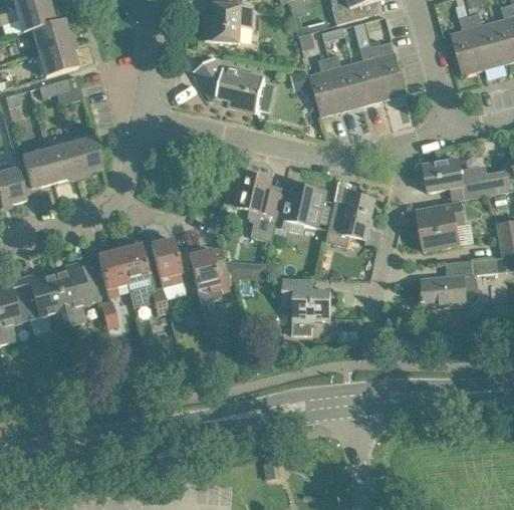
[(31,0),(14,5),(22,31),(31,28),(31,27),(54,20),(47,0),(31,0)]
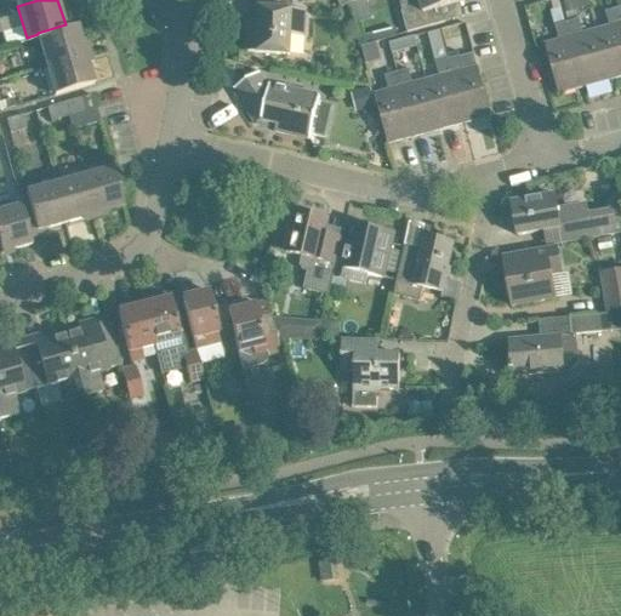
[(400,0),(408,28),(421,24),(444,18),(440,4),(455,0),(400,0)]
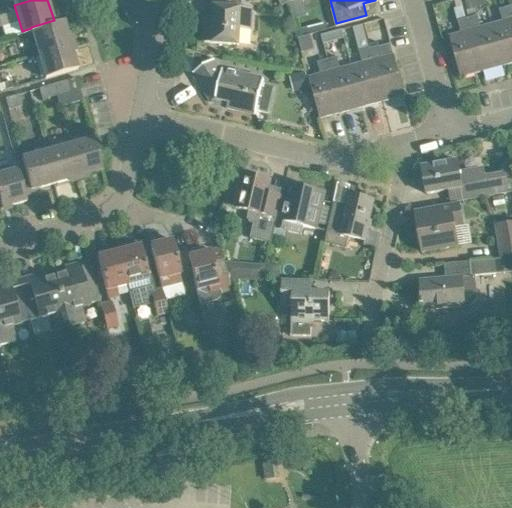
[(204,39),(224,40),(238,42),(239,26),(250,27),(251,5),(234,5),(214,3),(214,13),(203,12),(202,24),(205,24),(204,39)]
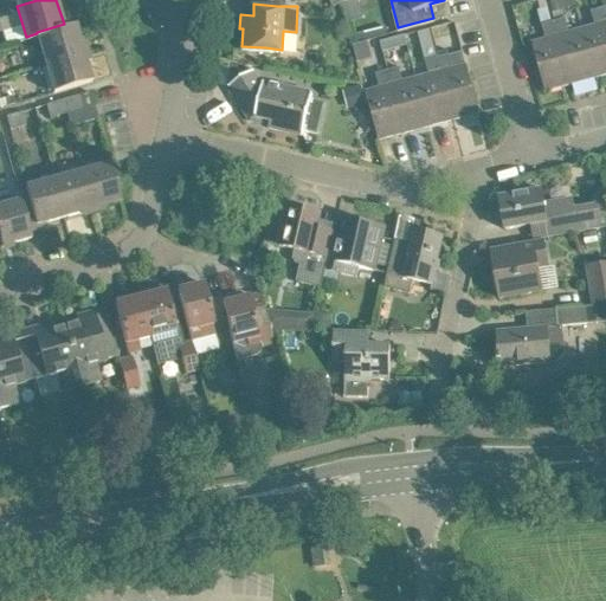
[(581,25),(595,73),(605,70),(605,17),(603,4),(591,7),(594,21),(581,25)]
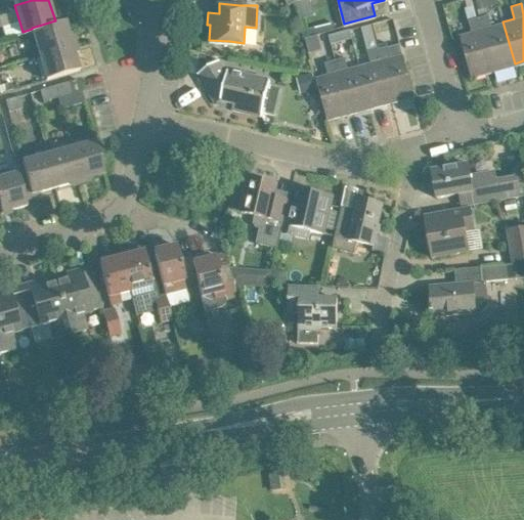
[(478,15),(493,70),(515,63),(503,22),(492,25),(488,12),(478,15)]
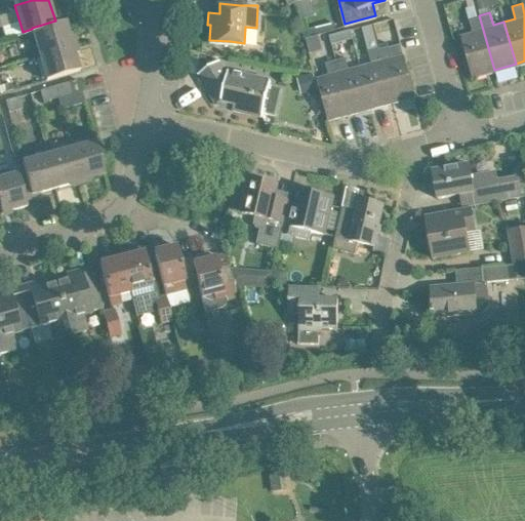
[(377,17),(380,42),(401,39),(398,14),(377,17)]
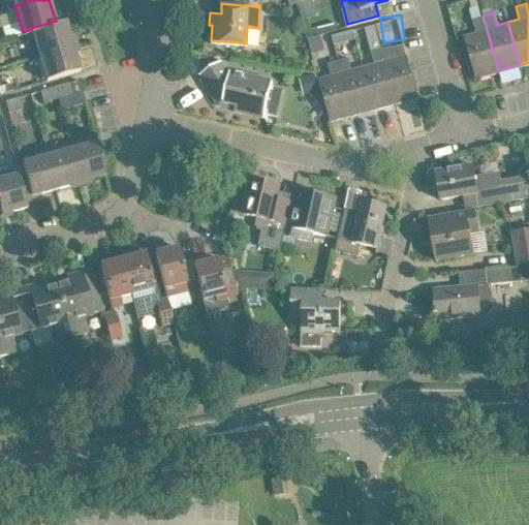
[(475,76),(498,70),(483,16),(472,19),(476,31),(464,34),(475,76)]
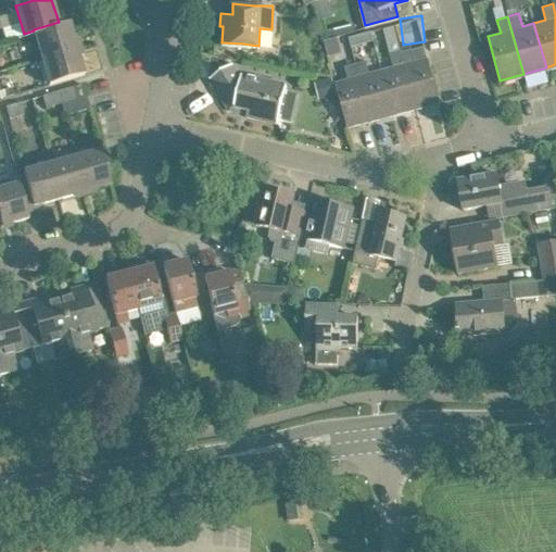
[(40,54),(76,45),(68,20),(59,22),(34,29),(34,30),(40,54)]
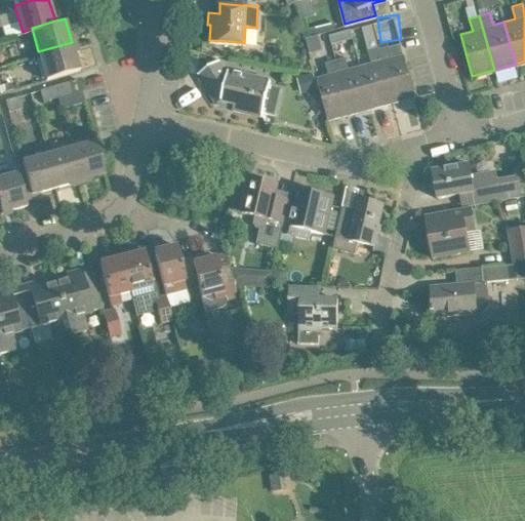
[(334,19),(307,28),(309,34),(335,27),(334,19)]
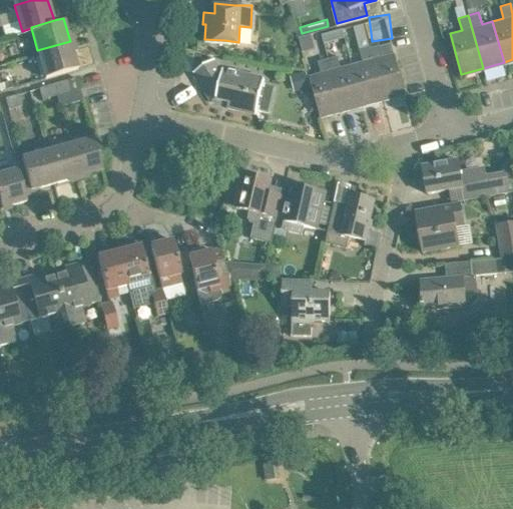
[(364,23),(354,25),(356,35),(366,33),(364,23)]
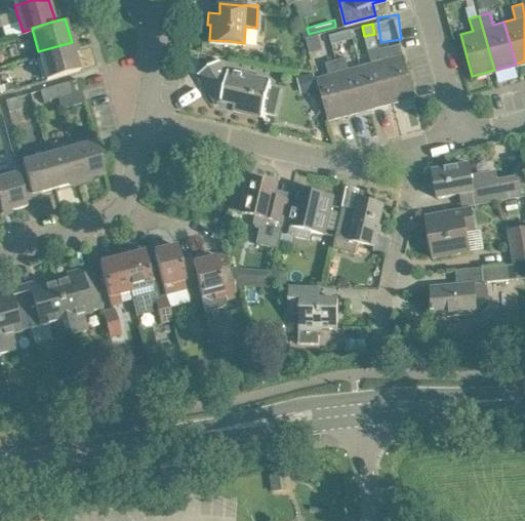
[(336,32),(329,34),(331,43),(338,41),(336,32)]
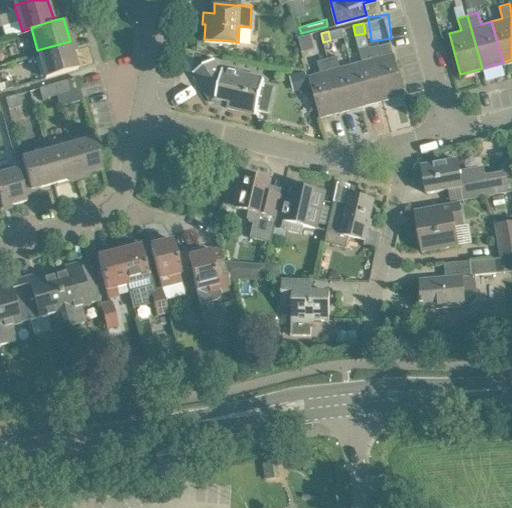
[(310,33),(298,36),(302,50),(314,46),(310,33)]
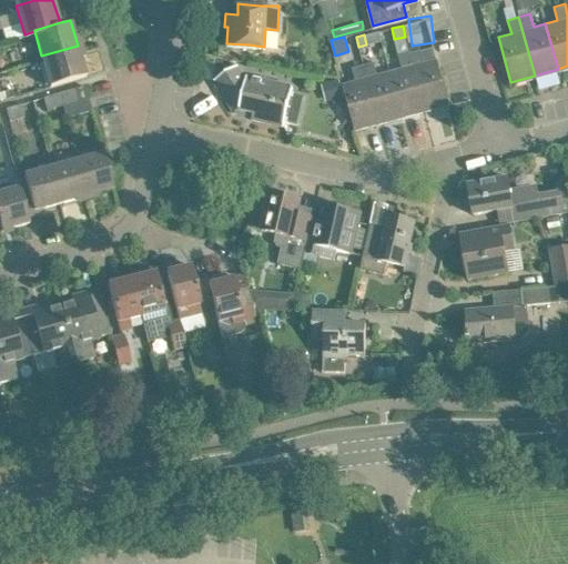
[(50,83),(85,73),(78,46),(41,56),(50,83)]
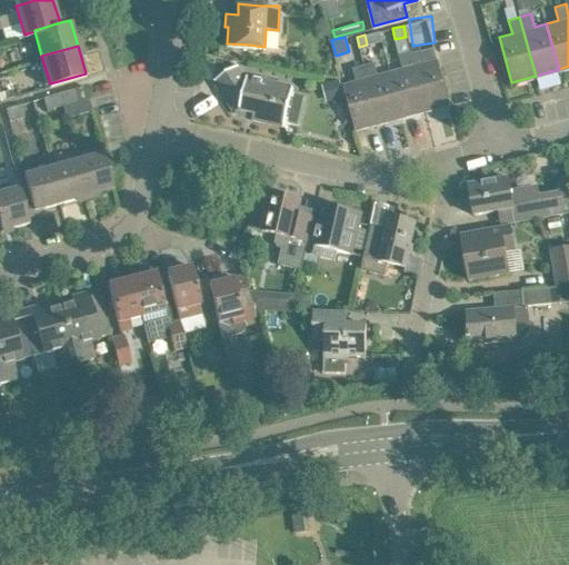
[(421,47),(410,50),(426,109),(449,102),(438,57),(425,60),(421,47)]
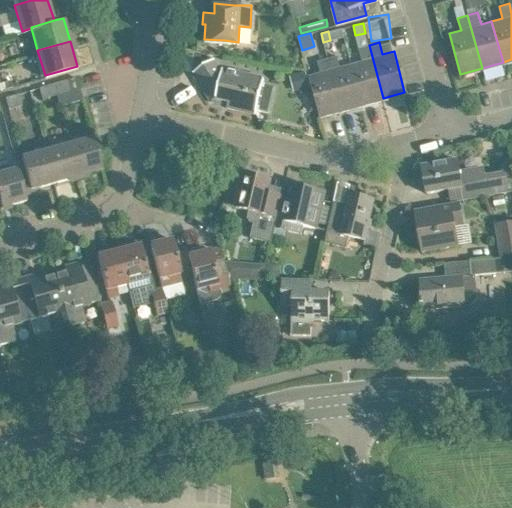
[(362,103),(351,63),(340,66),(334,45),(326,47),(328,56),(327,56),(341,109),(362,103)]
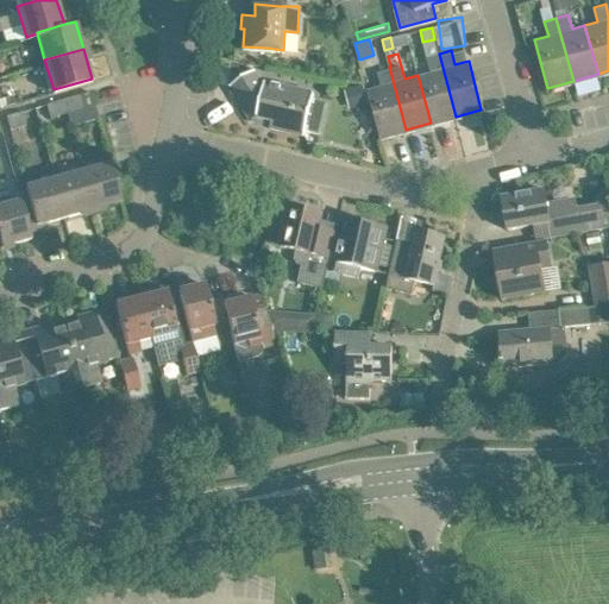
[(431,123),(456,117),(439,54),(427,57),(431,71),(418,75),(431,123)]
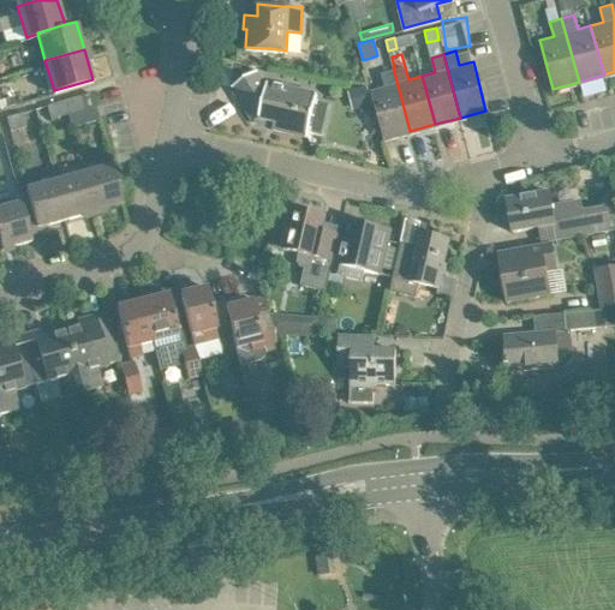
[(306,133),(312,111),(317,91),(267,79),(267,82),(257,67),(231,84),(254,119),(258,115),(274,119),(272,126),(306,133)]
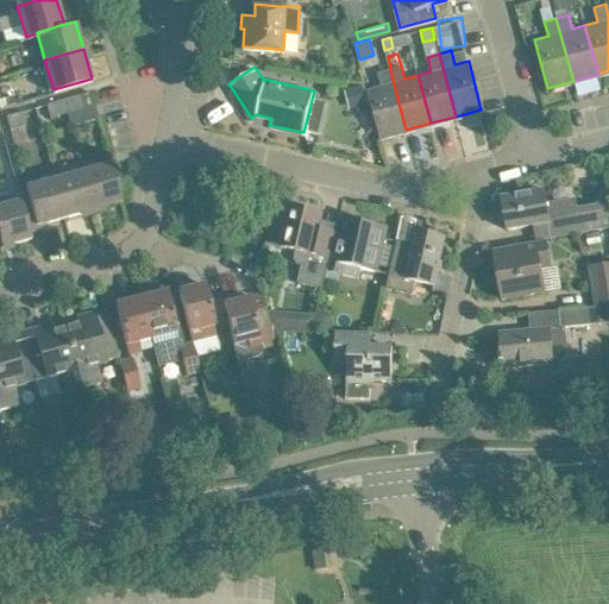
[(366,88),(374,113),(380,137),(406,130),(389,67),(377,70),(381,85),(366,88)]
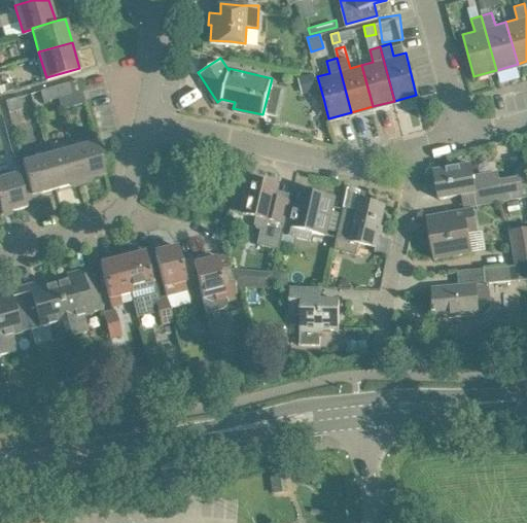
[(68,79),(54,83),(61,106),(85,98),(78,76),(68,79)]
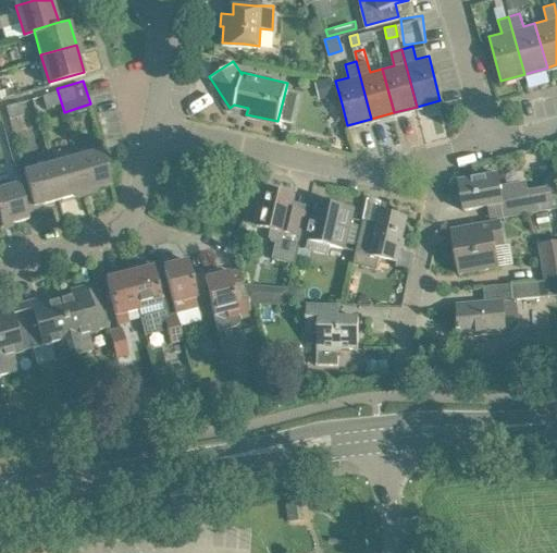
[(57,88),(32,96),(35,109),(46,106),(45,105),(60,100),(63,112),(64,112),(57,88)]
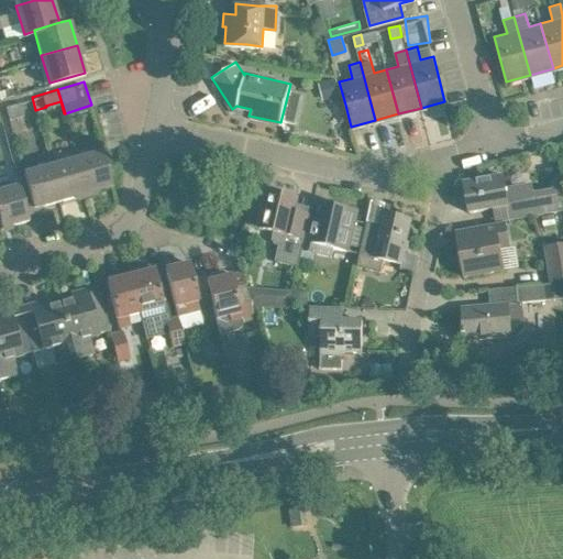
[(34,110),(35,110),(32,97),(6,105),(9,117),(22,112),(26,127),(39,123),(34,110)]
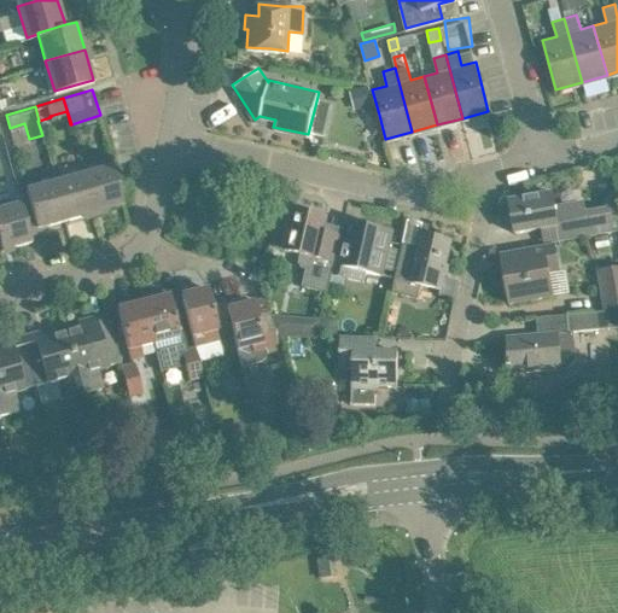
[(86,158),(89,169),(83,171),(93,210),(122,202),(112,163),(109,152),(86,158)]
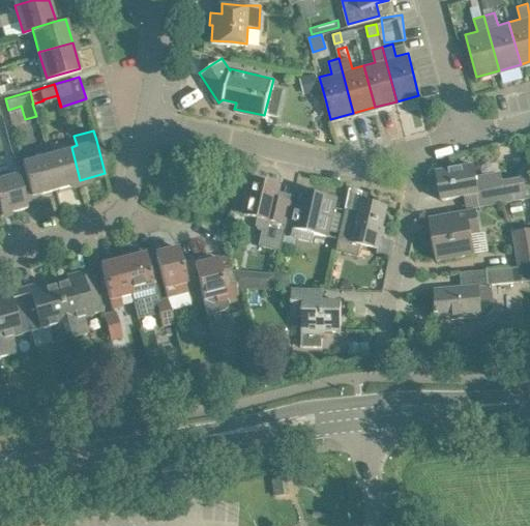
[(56,186),(80,180),(71,147),(47,153),(56,186)]
